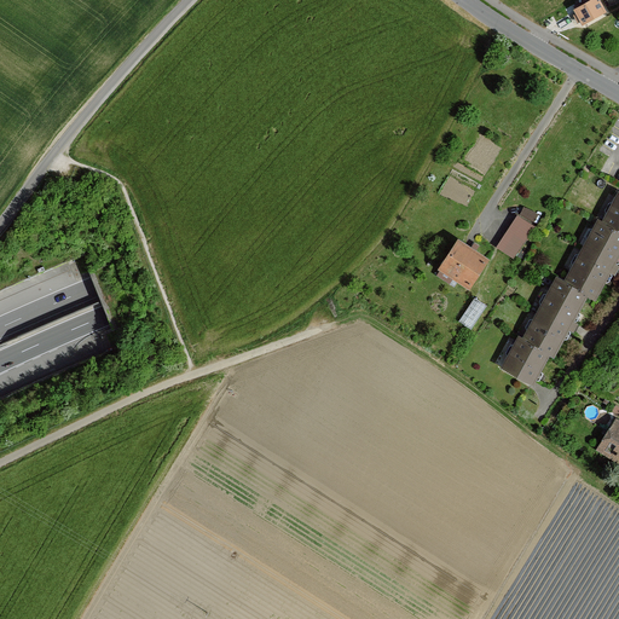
[(601,0),(594,0),(577,10),(585,24),(608,12),(601,0)]
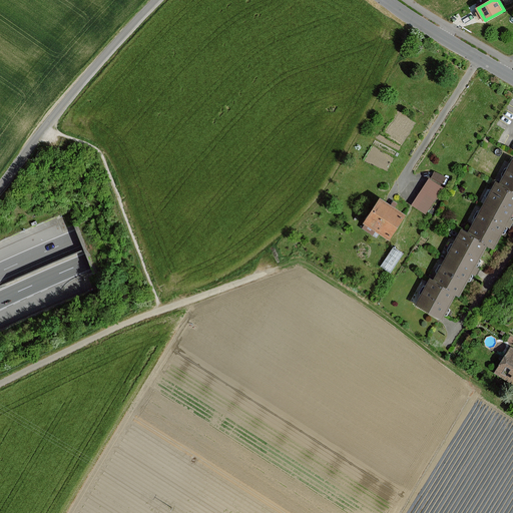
[(414,306),(440,320),(453,296),(458,298),(486,245),(492,248),(512,207),(512,159),(511,158),(498,183),(493,180),(466,231),(460,228),(432,281),(428,279),(414,306)]
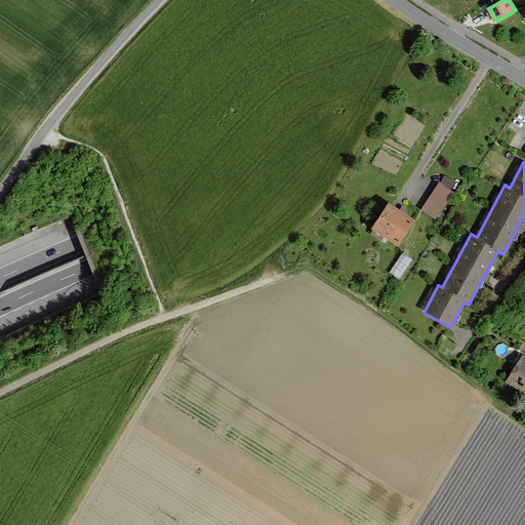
[(443,172),(425,210),(441,217),(459,179),(443,172)]
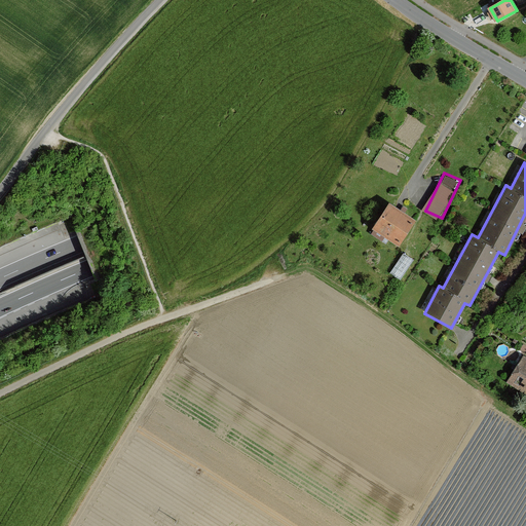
[(413,220),(388,203),(371,229),(396,247),(413,220)]
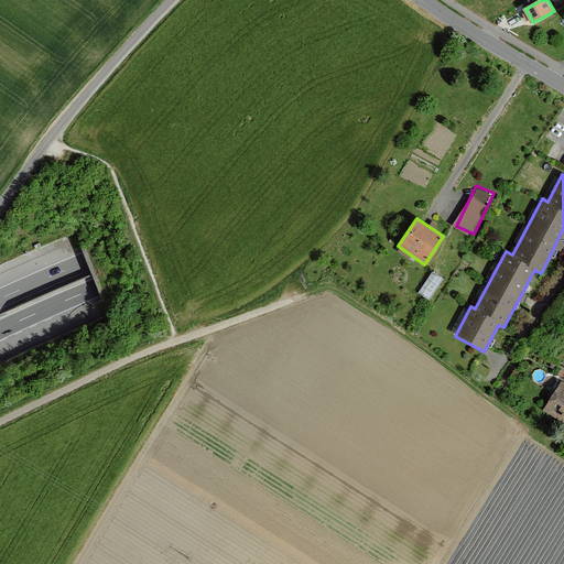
[(434,270),(422,292),(433,297),(445,275),(434,270)]
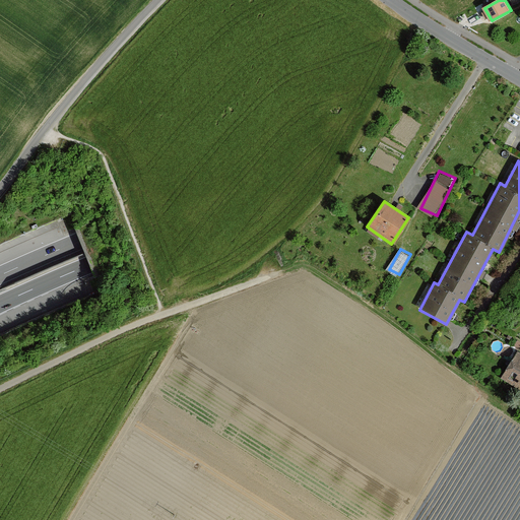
[(519,390),(519,350),(518,350),(501,379),(519,390)]
